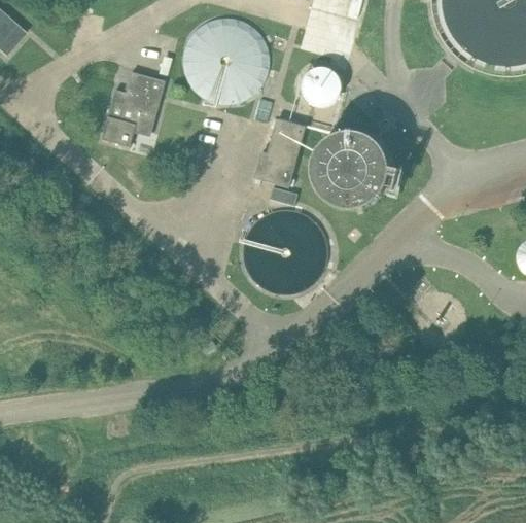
[(25,31),(0,8),(0,48),(4,53),(25,31)]
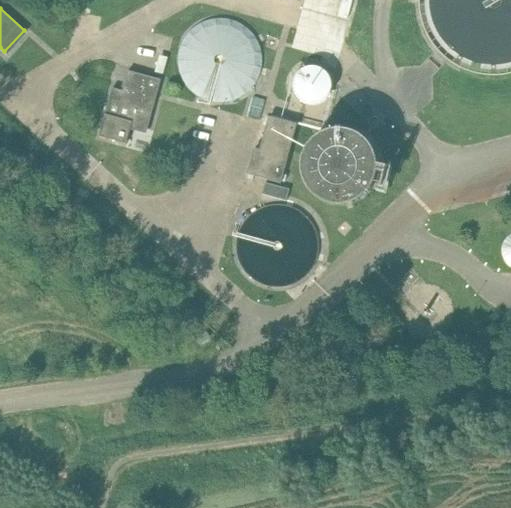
[(180,68),(185,79),(193,88),(203,95),(215,98),(226,97),(238,94),(247,87),(255,77),(259,65),(259,51),(254,39),(246,28),(235,21),(222,18),(209,19),(198,24),(189,33),(182,43),(179,55),(180,68)]
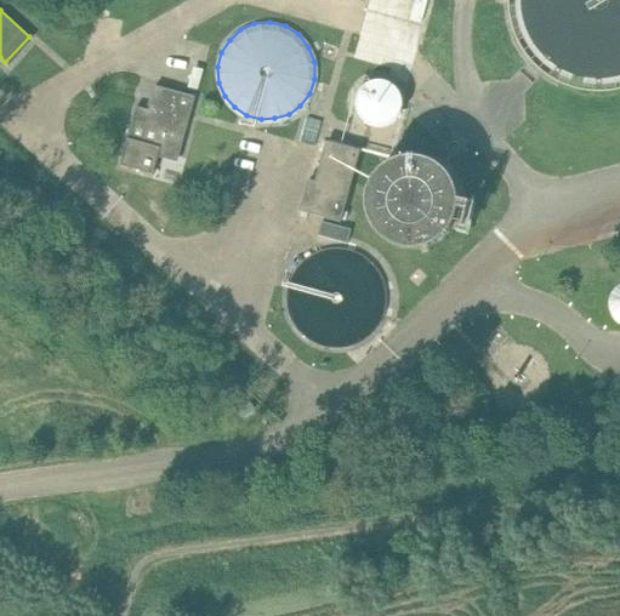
[(356,106),(359,113),(363,118),(369,121),(376,124),(382,124),(390,121),(394,118),(399,112),(402,104),(402,97),(399,90),(394,84),(387,79),(380,78),(373,78),(367,81),(360,86),(357,92),(356,100),(356,106)]
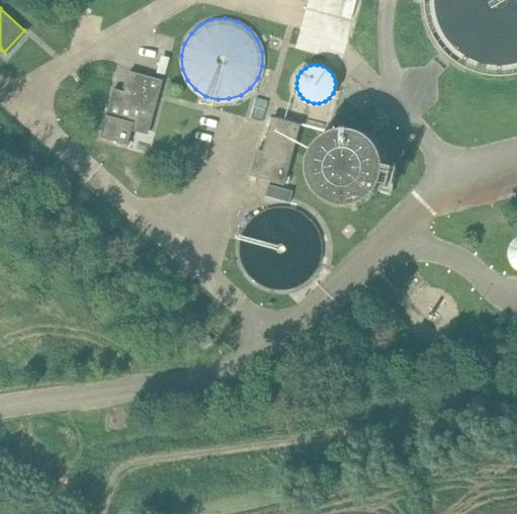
[(148,126),(154,107),(162,77),(128,68),(122,88),(112,85),(99,135),(126,142),(132,122),(148,126)]
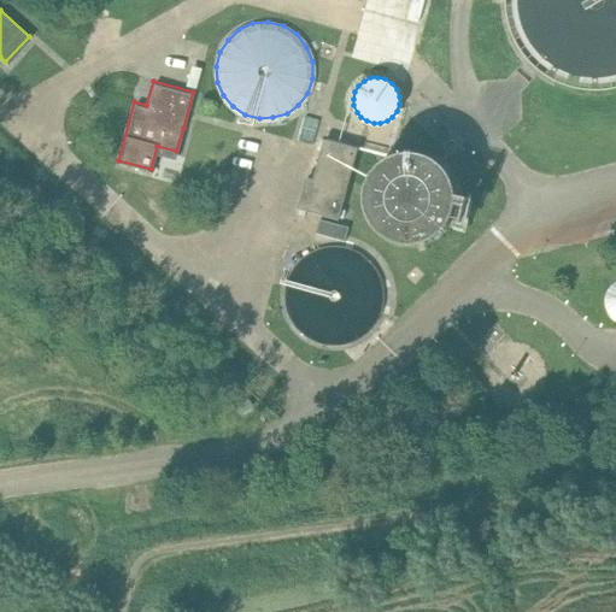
[(358,145),(323,137),(312,177),(305,175),(297,206),(338,217),(358,145)]
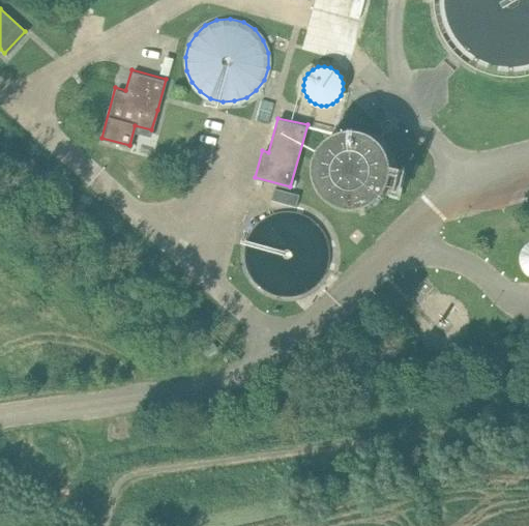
[(313,179),(318,191),(325,200),(335,206),(347,209),(358,209),(370,205),(379,199),(386,188),(390,177),(390,164),(386,151),(378,141),(366,134),(353,130),(342,133),(330,137),(321,145),(315,155),(312,168),(313,179)]
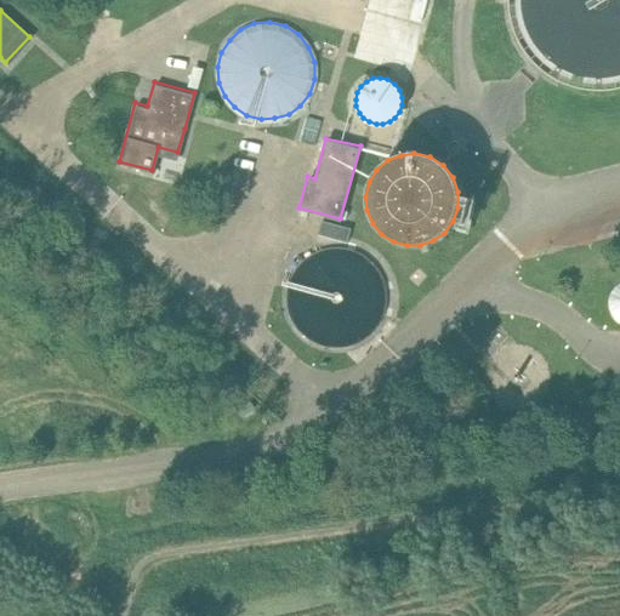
[(607,307),(609,314),(614,319),(619,323),(619,280),(616,283),(612,287),(608,294),(606,300),(607,307)]
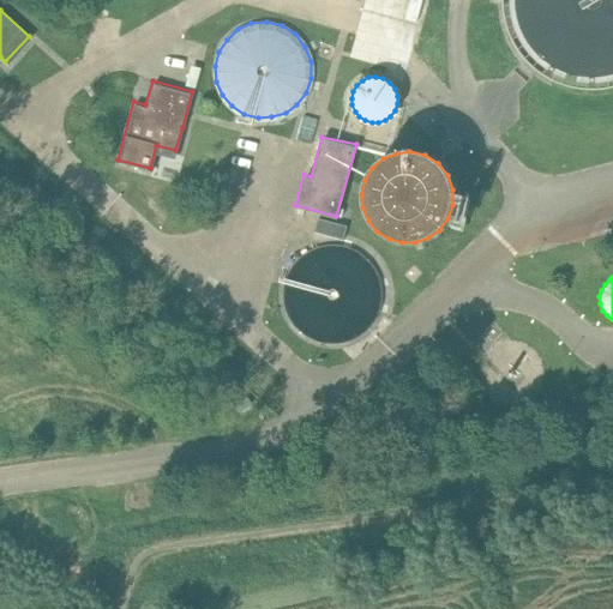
[(246,393),(235,403),(239,408),(251,399),(246,393)]
